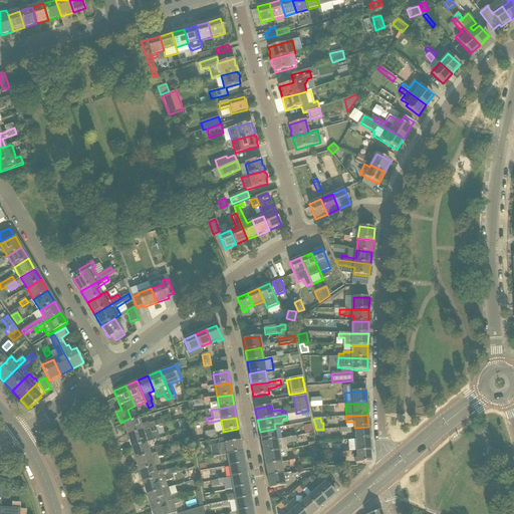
[(127,436),(156,427),(154,423),(148,424),(141,426),(139,419),(123,424),(127,436)]
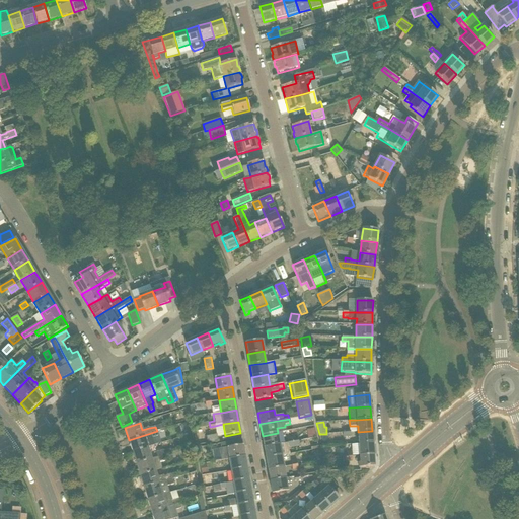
[(316,437),(314,429),(306,430),(308,439),(316,437)]
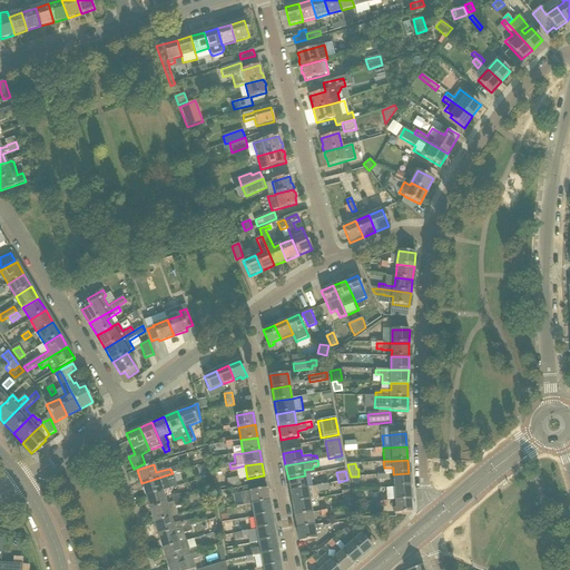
[(173,473),(141,483),(146,495),(163,491),(169,489),(167,481),(174,479),(173,473)]
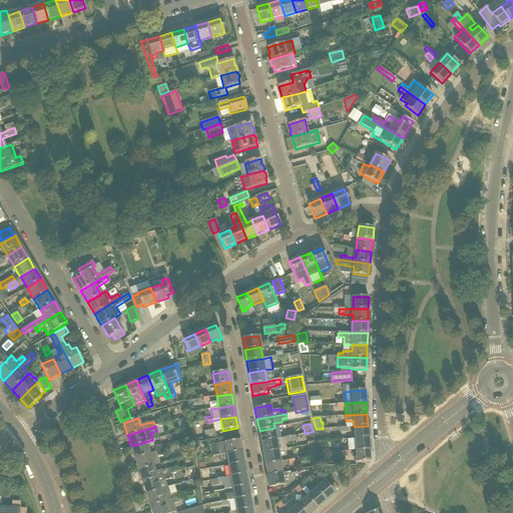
[(368,426),(354,427),(355,439),(369,438),(368,426)]
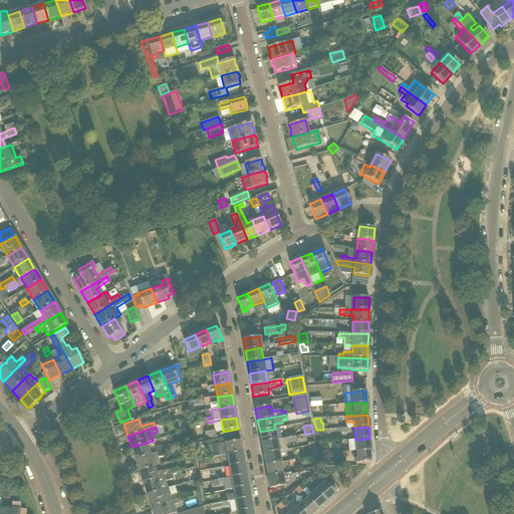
[(277,440),(275,429),(260,432),(262,443),(277,440)]
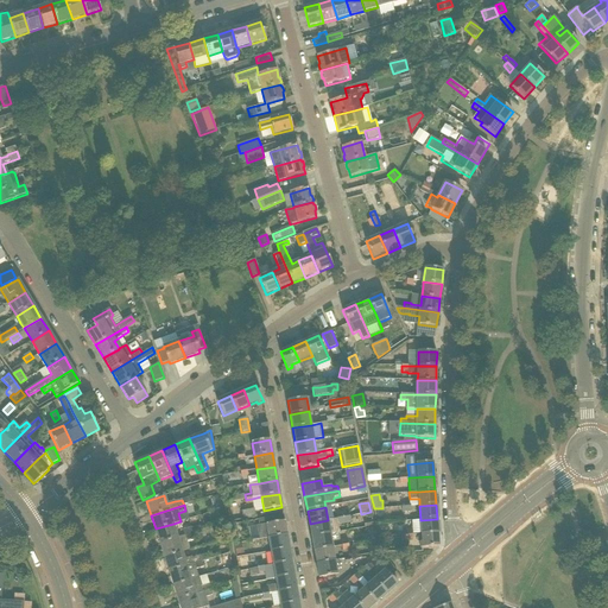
[(285,521),(276,523),(274,517),(259,519),(260,526),(257,526),(258,530),(258,534),(259,540),(268,538),(287,536),(285,521)]
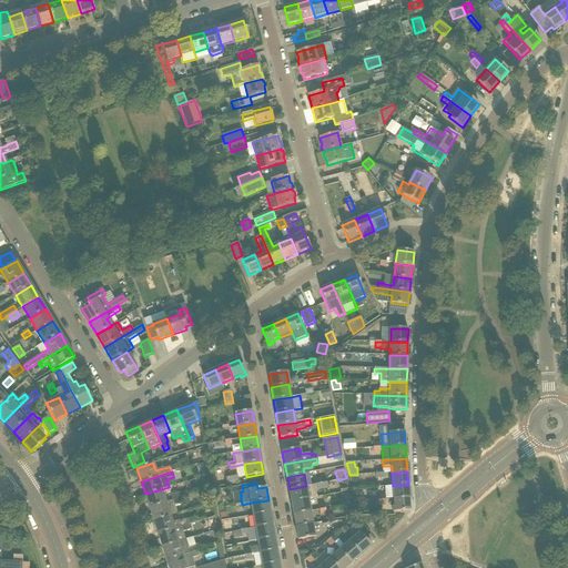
[(408,485),(393,486),(394,498),(409,497),(408,485)]
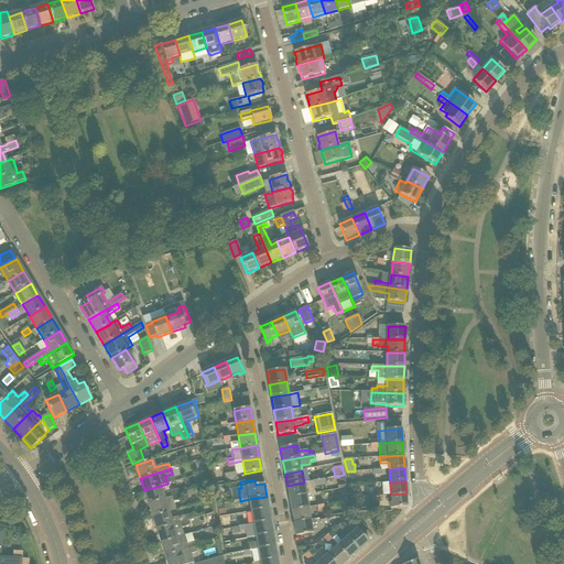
[(290,498),(306,496),(304,483),(288,486),(290,498)]
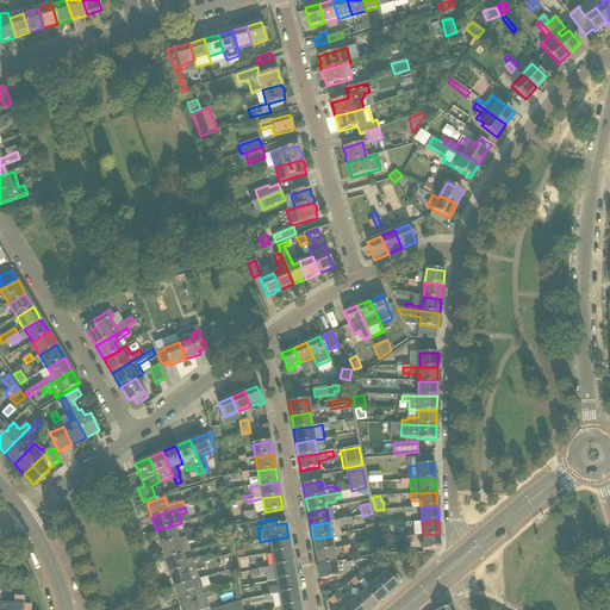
[(178,540),(174,526),(156,530),(160,545),(178,540)]
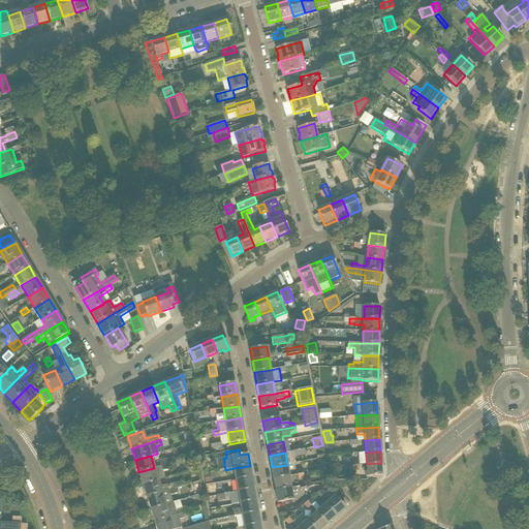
[(366,471),(366,476),(381,475),(381,463),(367,464),(367,471),(366,471)]
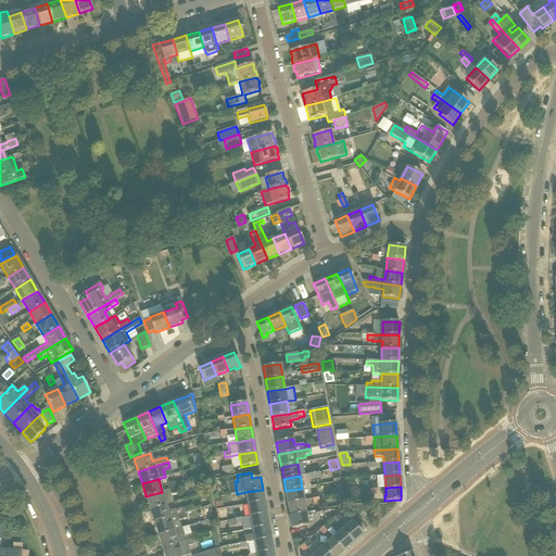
[(150,509),(166,505),(174,503),(172,495),(178,493),(176,488),(168,490),(162,492),(146,496),(150,509)]
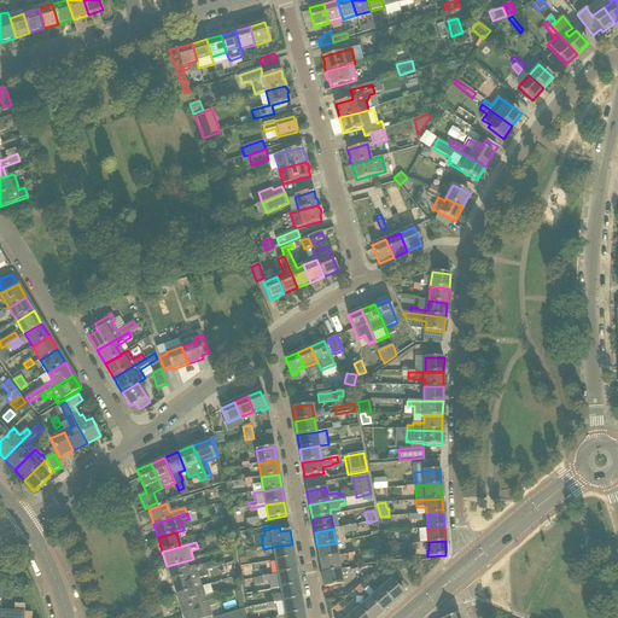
[(338,552),(336,543),(318,546),(320,560),(338,557),(338,552)]
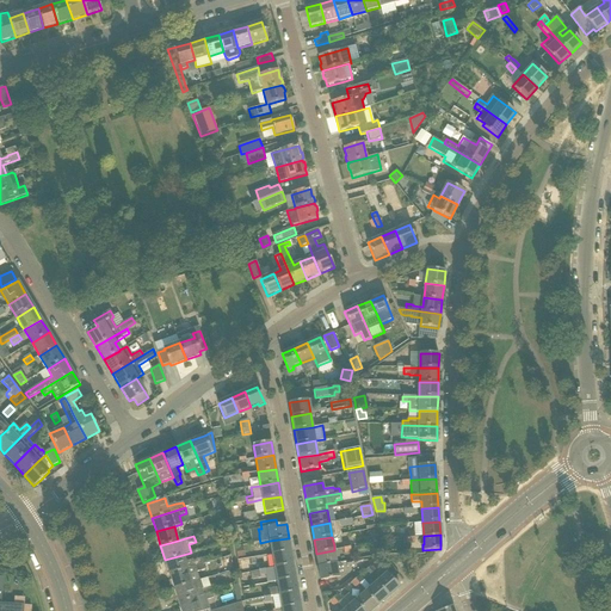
[(291,551),(289,538),(270,541),(272,555),(291,551)]
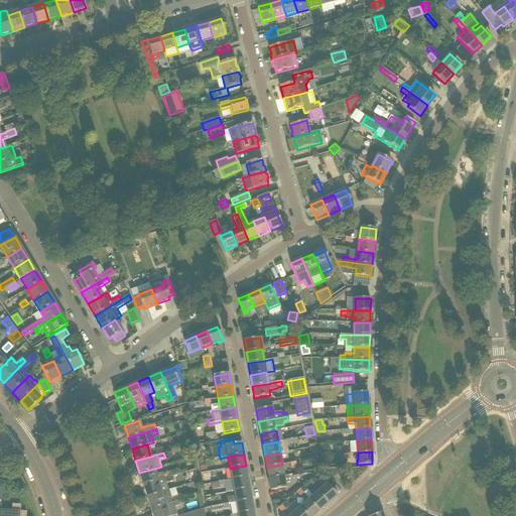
[(284,476),(282,465),(267,468),(269,479),(284,476)]
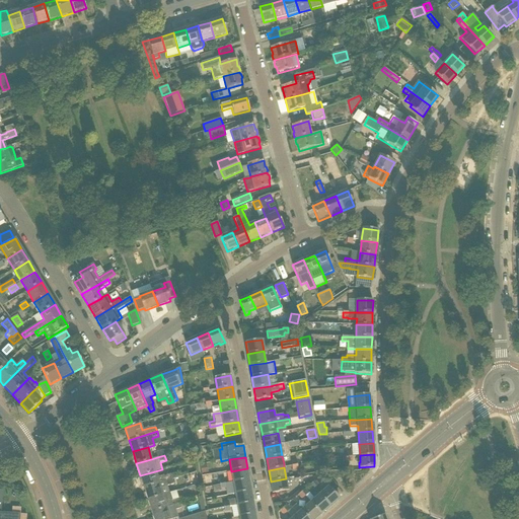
[(231,471),(233,483),(249,479),(247,468),(231,471)]
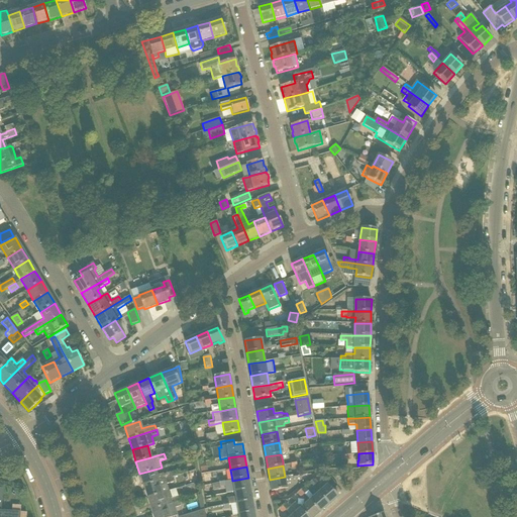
[(164,474),(157,476),(154,470),(139,474),(143,486),(172,478),(170,473),(164,475),(164,474)]
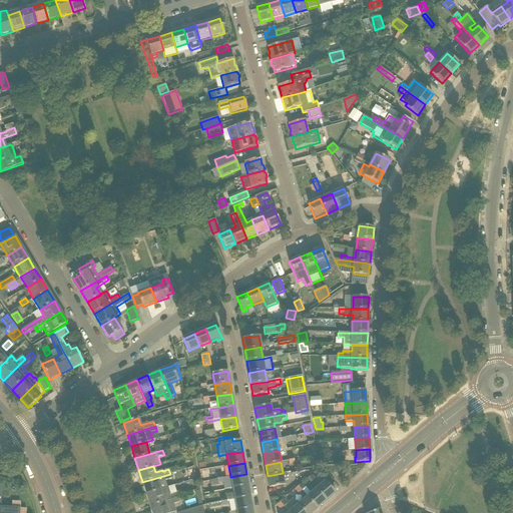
[(268,476),(270,488),(285,485),(283,473),(268,476)]
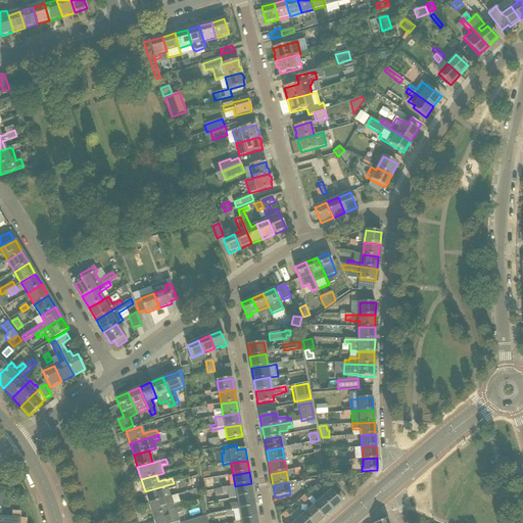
[(148,504),(163,498),(161,492),(169,490),(175,488),(174,483),(145,491),(148,504)]
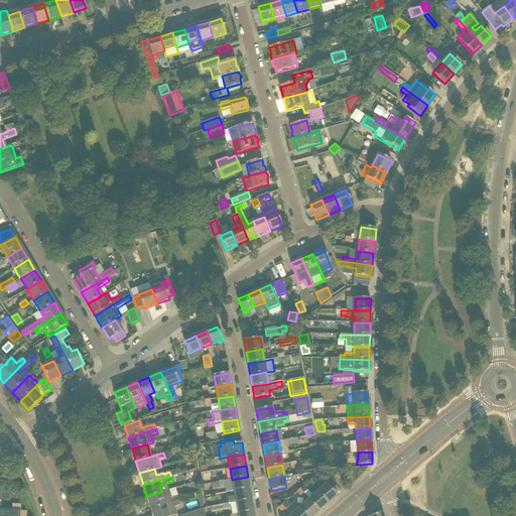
[(248,477),(232,480),(234,491),(250,489),(248,477)]
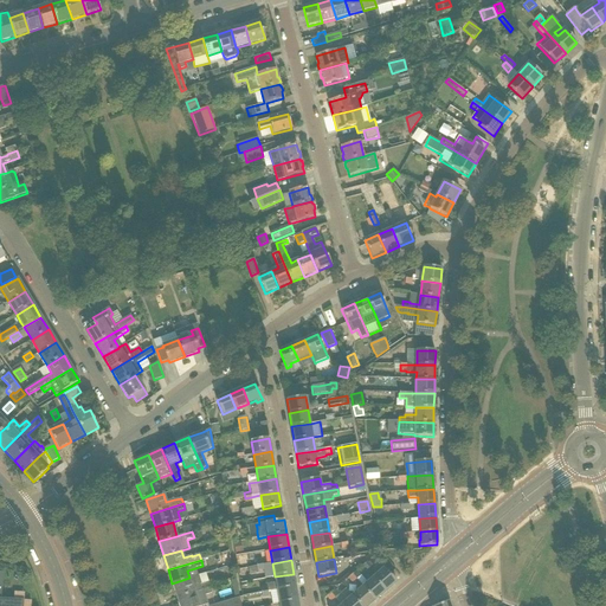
[(386,592),(397,582),(385,568),(374,578),(386,592)]
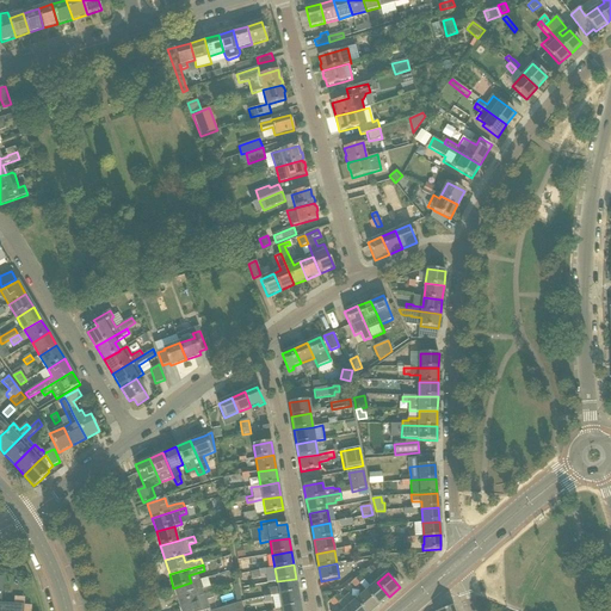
[(0,610),(23,610),(24,605),(1,604),(4,578),(0,576),(0,610)]
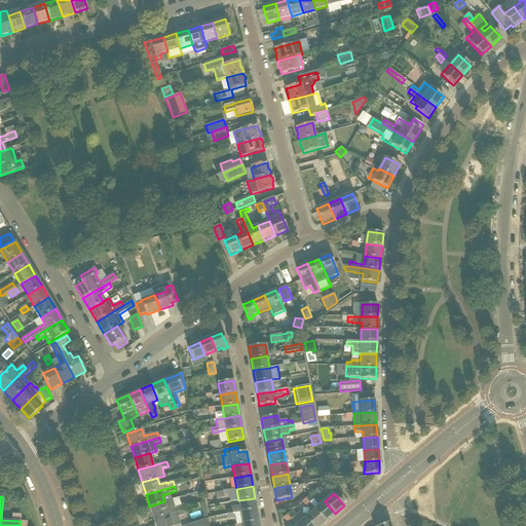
[(232,514),(240,512),(241,513),(257,510),(255,498),(238,500),(239,505),(231,508),(231,509),(226,510),(227,515),(232,514)]
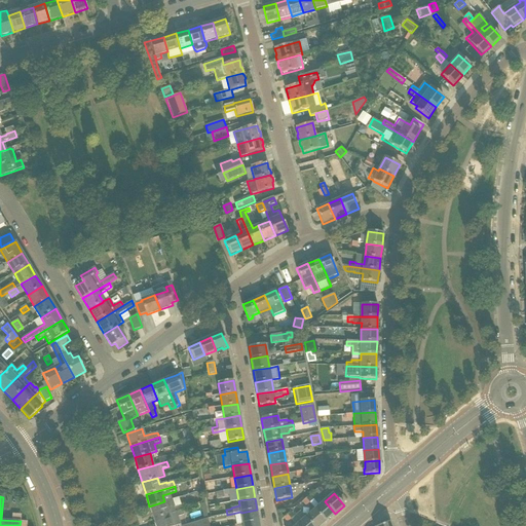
[(153,519),(182,510),(186,509),(184,503),(175,506),(173,499),(164,501),(149,506),(153,519)]
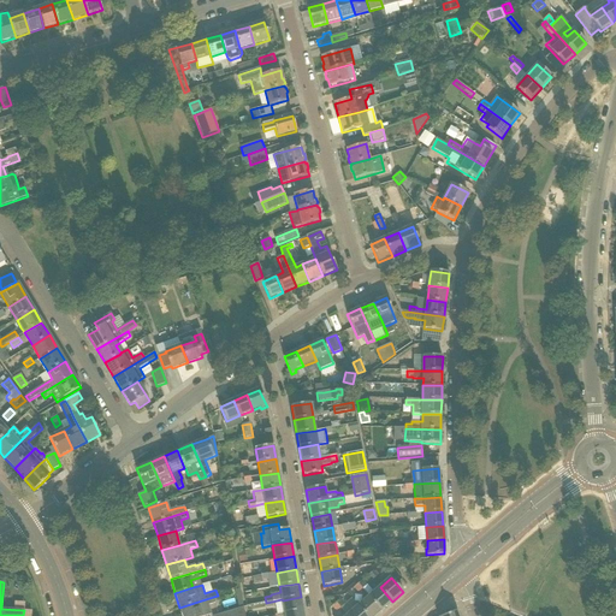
[(380,587),(373,593),(368,597),(381,611),(392,602),(380,587)]
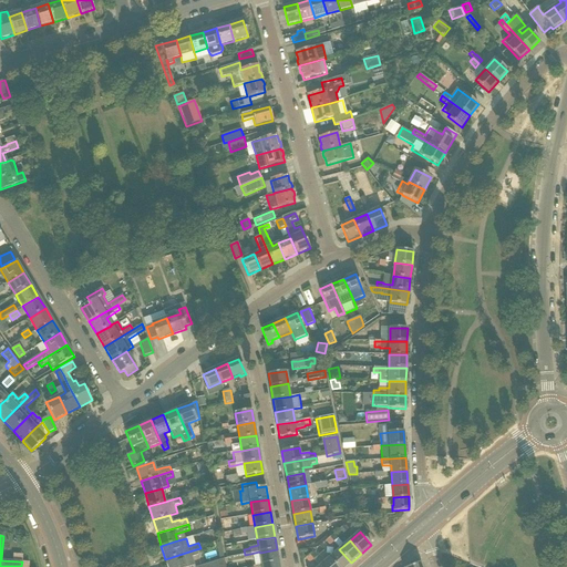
[(165,559),(167,566),(188,566),(195,566),(192,557),(198,555),(196,549),(165,559)]
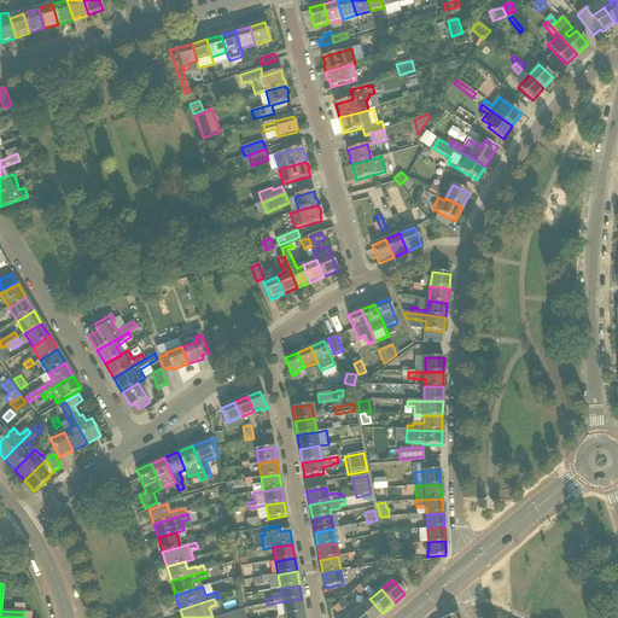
[(302,599),(284,602),(286,616),(304,612),(302,599)]
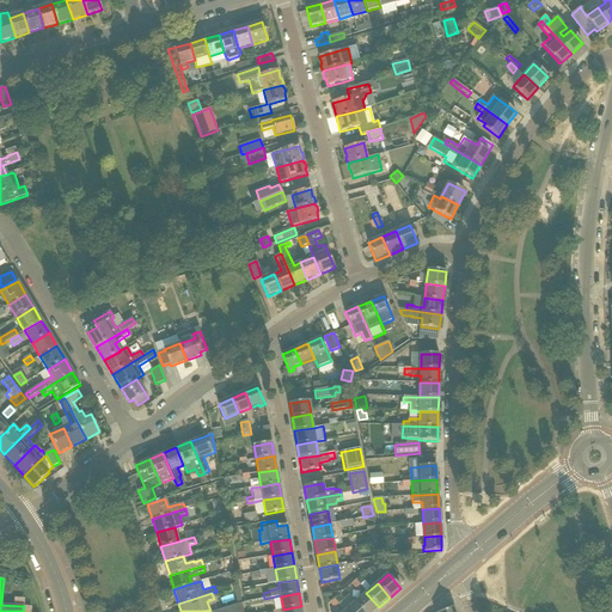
[(372,611),(379,607),(366,593),(355,603),(363,611),(372,611)]
